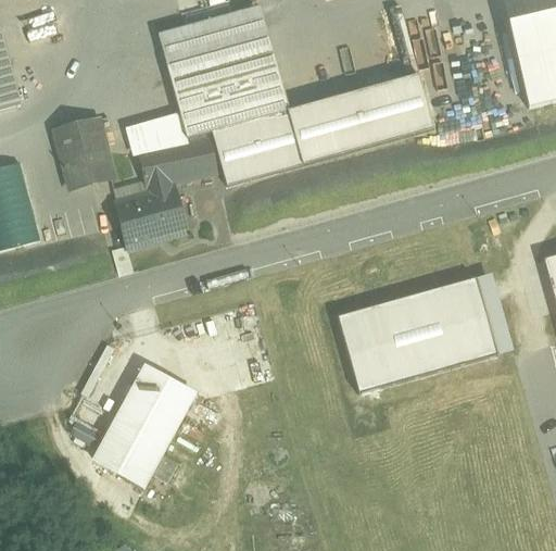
[(262,4),(159,34),(187,137),(291,109),(262,4)]
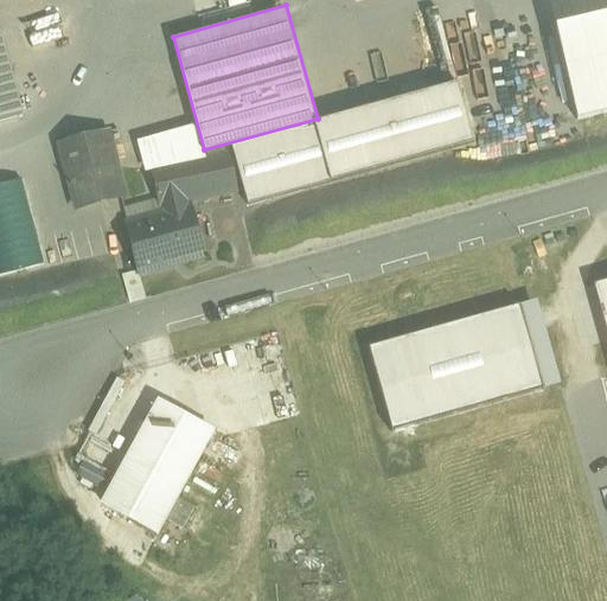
[(606,10),(556,21),(577,115),(606,107),(606,10)]
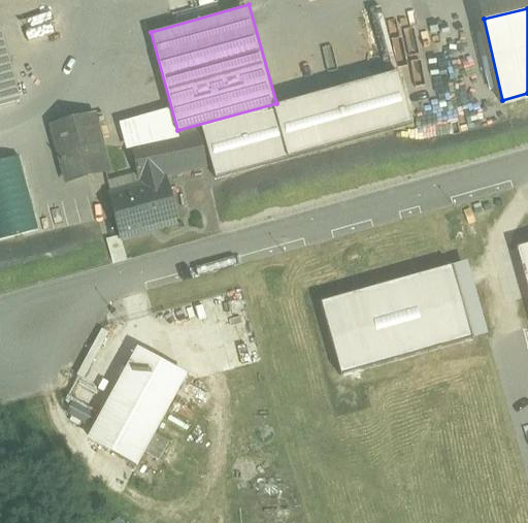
[(0,26),(0,103),(20,98),(0,26)]
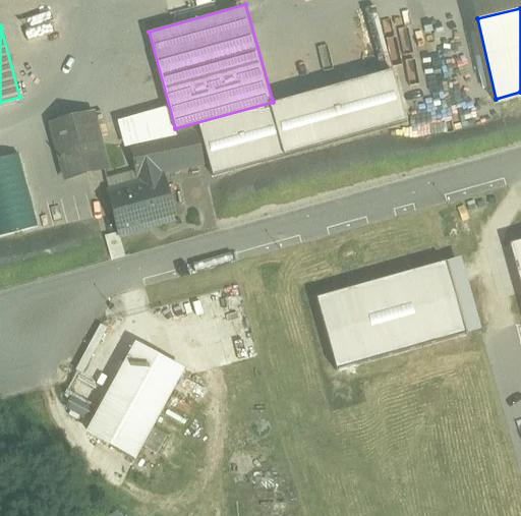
[(92,110),(53,120),(67,175),(106,165),(92,110)]
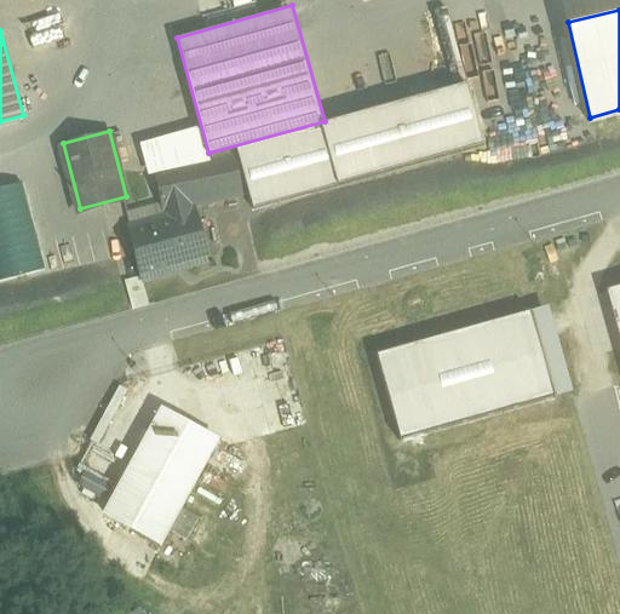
[(234,151),(155,167),(165,214),(194,207),(193,201),(242,190),(234,151)]
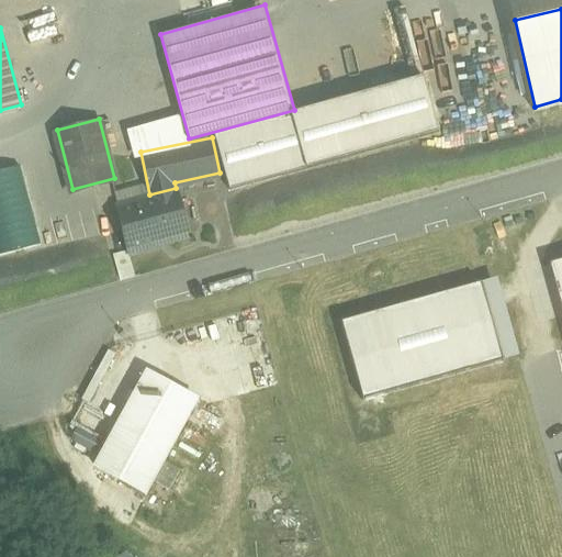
[(0,249),(41,240),(21,160),(0,166),(0,249)]
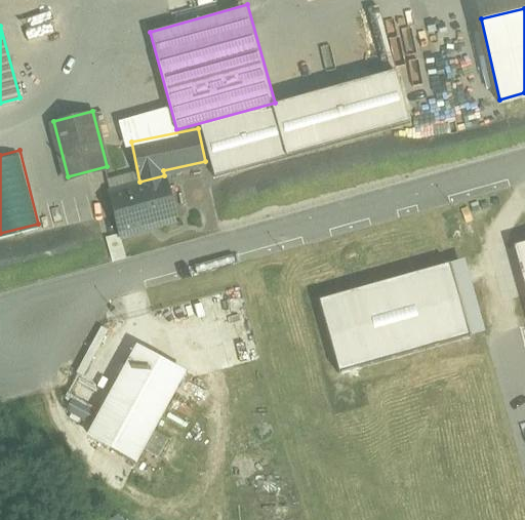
[(139,182),(109,191),(121,233),(177,217),(165,174),(164,175),(139,182)]
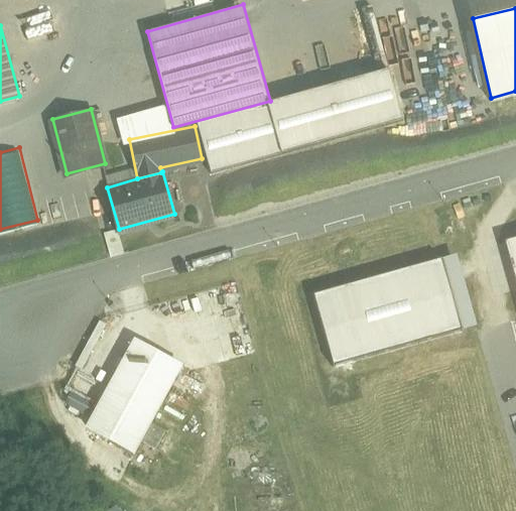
[(515,236),(504,239),(515,280),(515,236)]
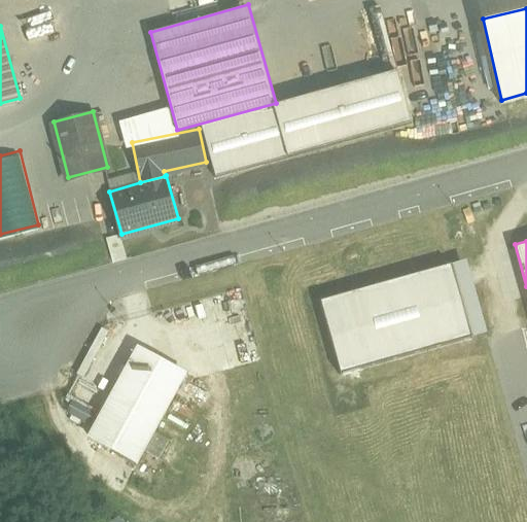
[(452,259),(320,297),(341,370),(472,333),(452,259)]
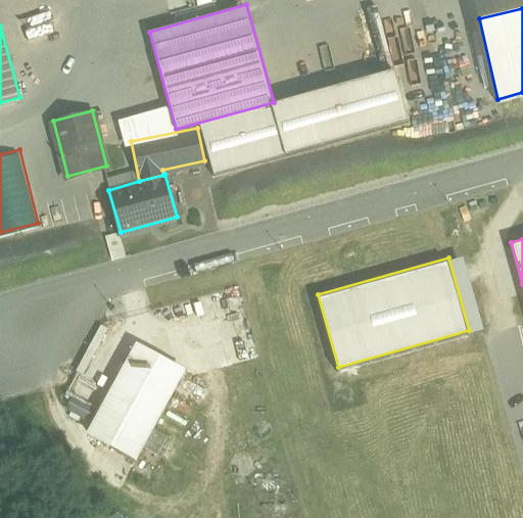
[(186,368),(136,340),(86,431),(137,459),(186,368)]
